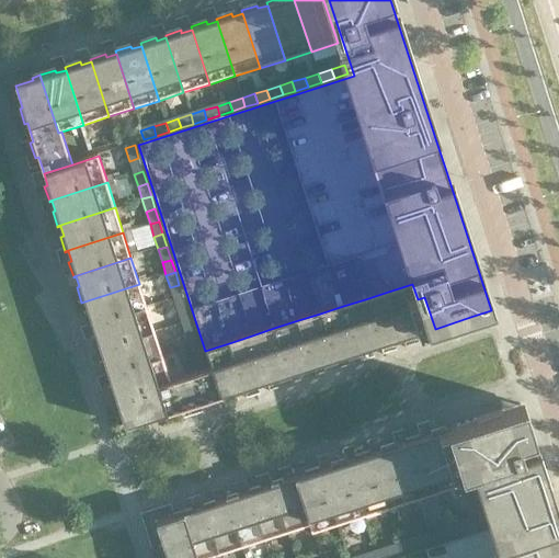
[(147,309),(139,284),(84,302),(88,312),(84,312),(90,328),(147,309)]
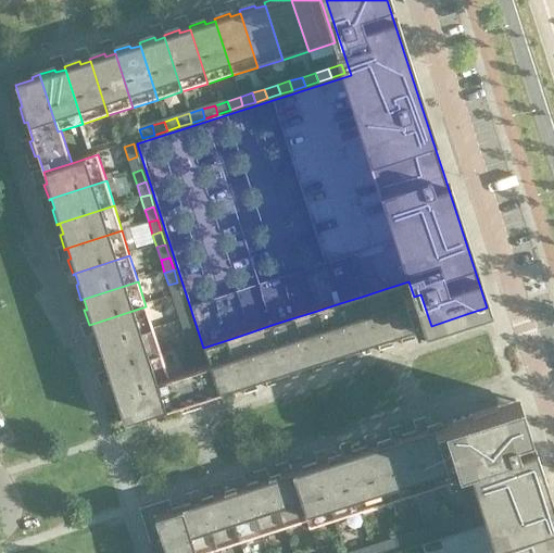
[(408,281),(385,289),(401,339),(402,338),(400,332),(411,329),(412,335),(425,331),(423,325),(414,297),(408,281)]
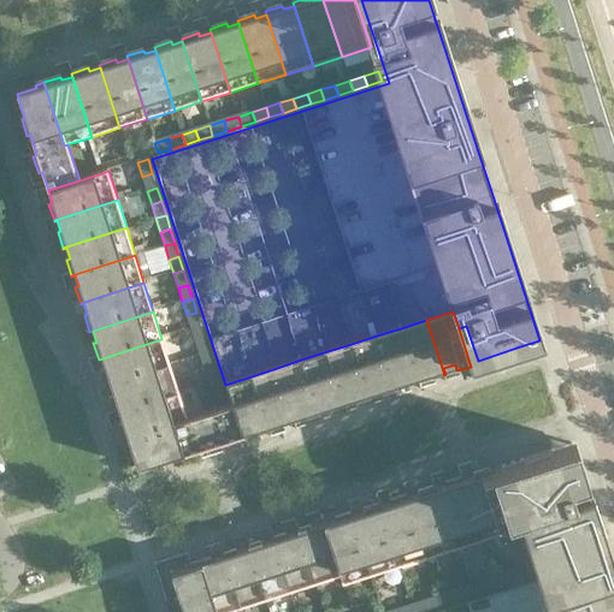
[(201,326),(196,313),(187,315),(192,330),(201,326)]
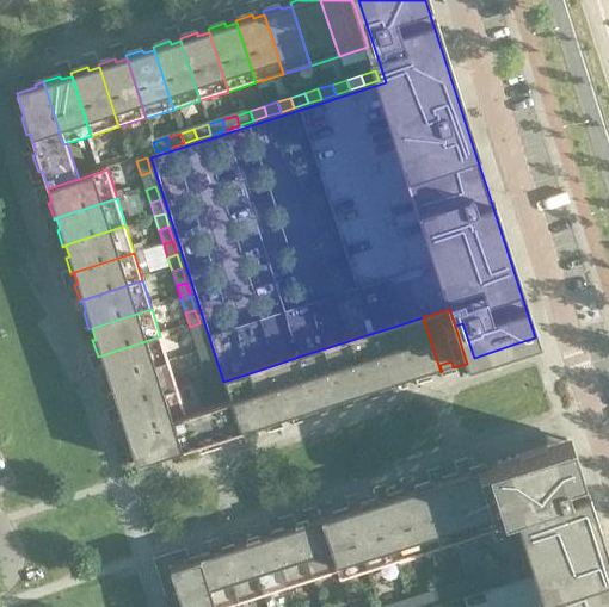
[(441,372),(423,317),(398,326),(416,379),(417,379),(414,372),(426,369),(429,376),(441,372)]
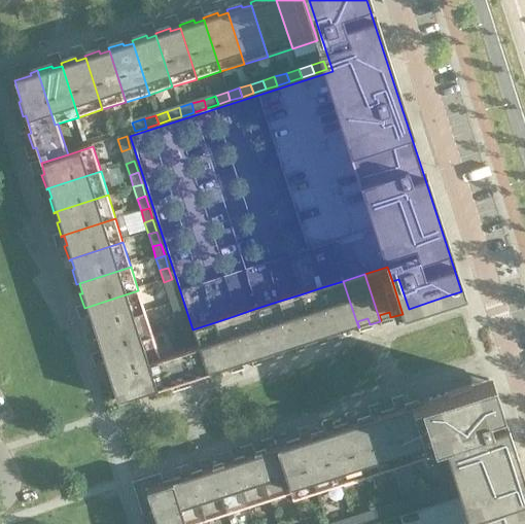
[(176,291),(172,279),(164,282),(167,293),(176,291)]
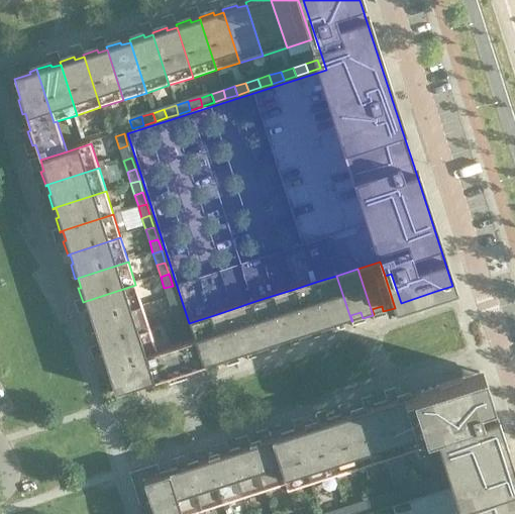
[(351,321),(336,276),(316,282),(331,328),(332,328),(330,322),(339,319),(341,325),(351,321)]
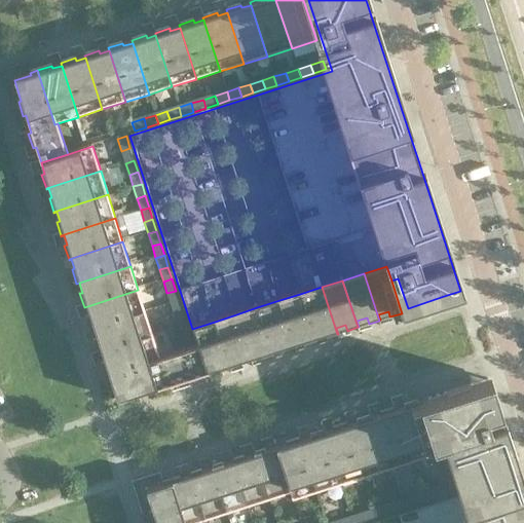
[(337,334),(322,287),(300,294),(315,341),(316,340),(314,335),(325,332),(327,337),(337,334)]
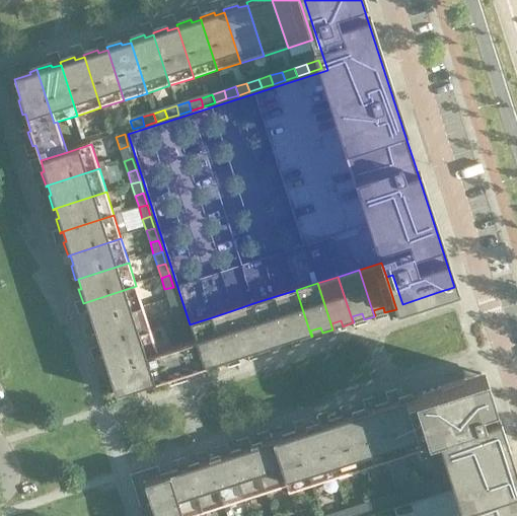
[(144,309),(136,286),(83,303),(85,303),(88,311),(86,312),(90,325),(144,309)]
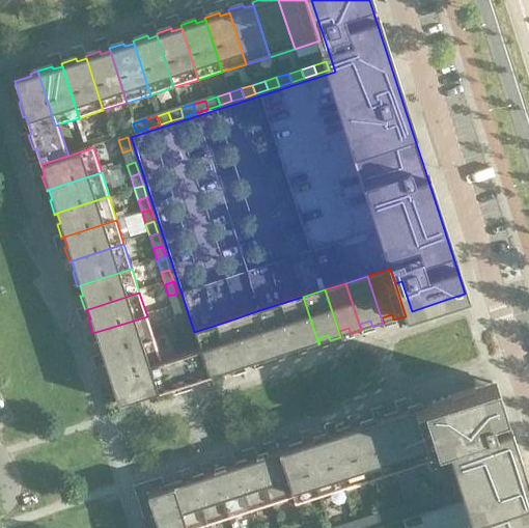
[(181,305),(177,294),(168,296),(172,308),(181,305)]
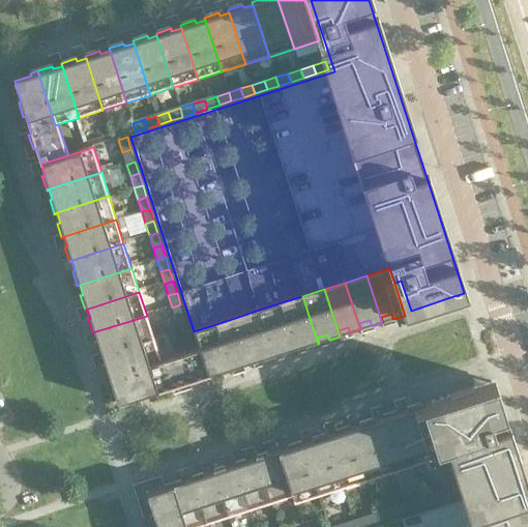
[(318,344),(302,296),(282,302),(296,350),(297,350),(296,344),(305,341),(308,347),(318,344)]
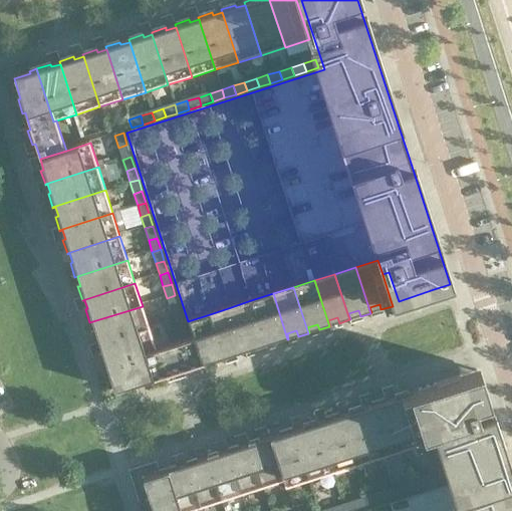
[(287,339),(273,293),(251,300),(266,346),(267,346),(265,340),(275,337),(277,343),(287,339)]
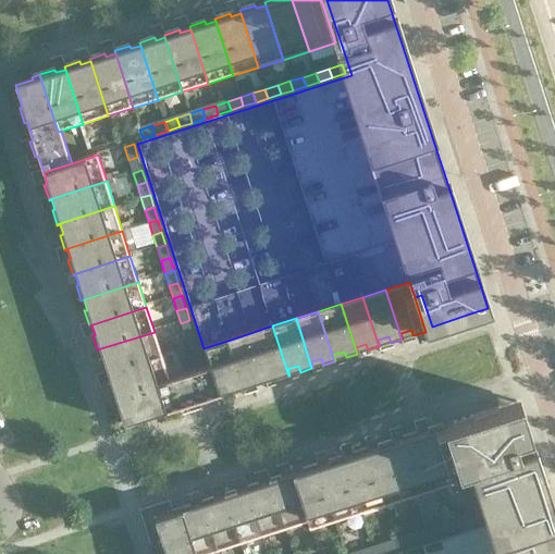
[(194,333),(189,320),(181,323),(185,335),(194,333)]
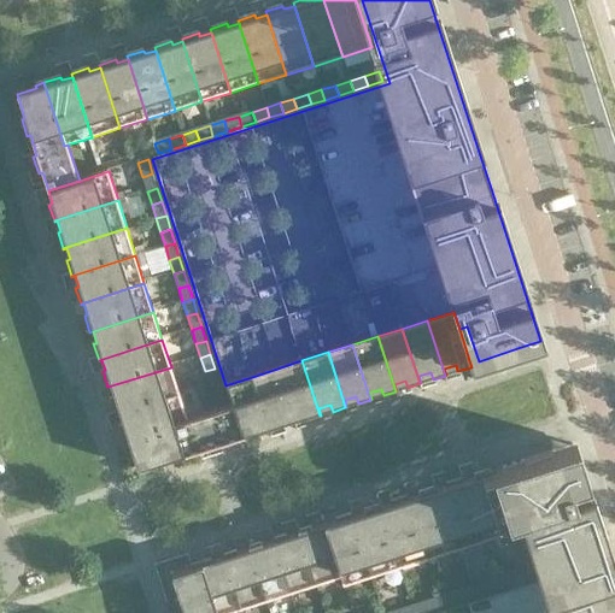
[(320,416),(302,360),(277,369),(294,424),(296,424),(293,417),(305,413),(308,420),(320,416)]
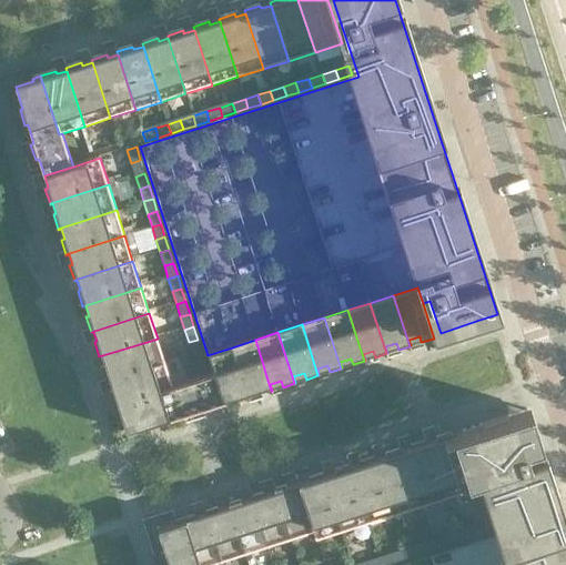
[(165,363),(158,339),(99,356),(99,357),(102,356),(105,366),(102,367),(107,382),(140,372),(165,363)]
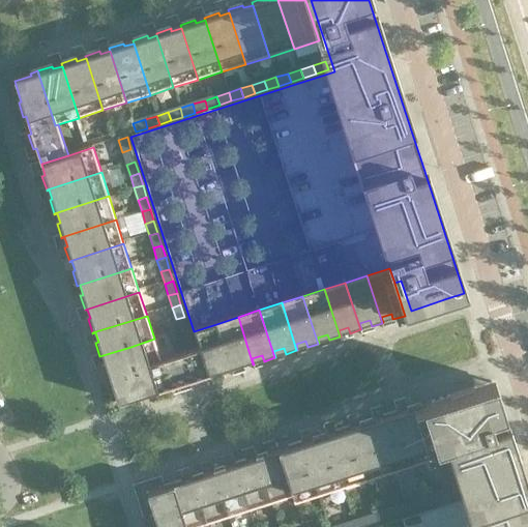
[(188,328),(184,317),(176,319),(179,331),(188,328)]
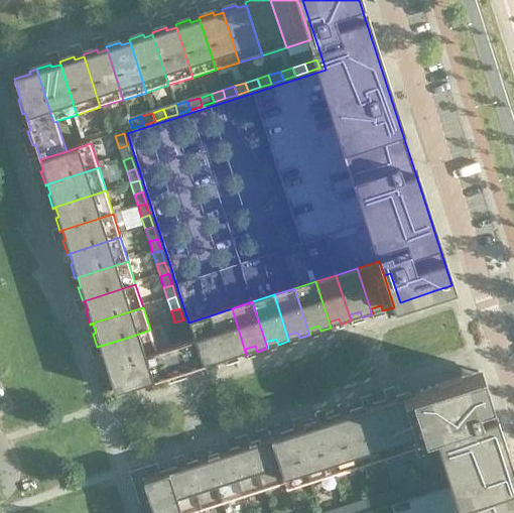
[(246,355),(232,308),(211,315),(226,361),(227,361),(225,356),(235,352),(237,358),(246,355)]
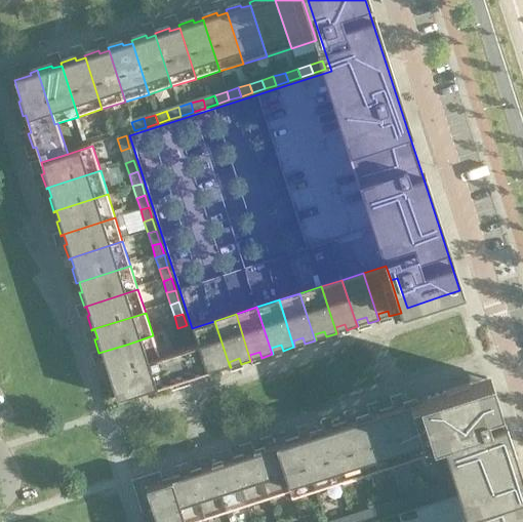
[(230,367),(214,321),(192,328),(198,346),(193,347),(193,348),(201,373),(218,368),(219,371),(230,367)]
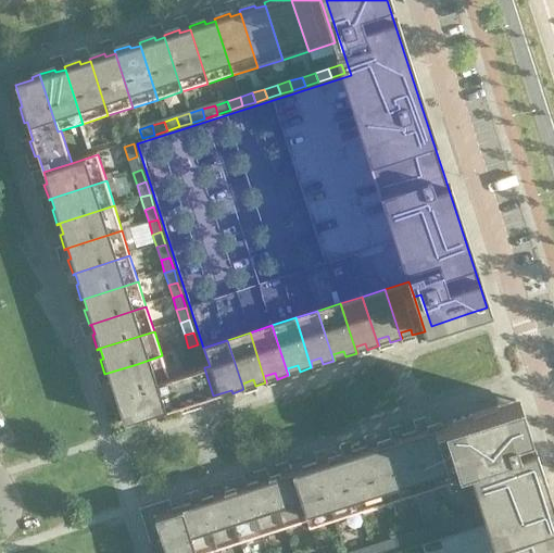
[(201,356),(198,344),(188,348),(192,359),(201,356)]
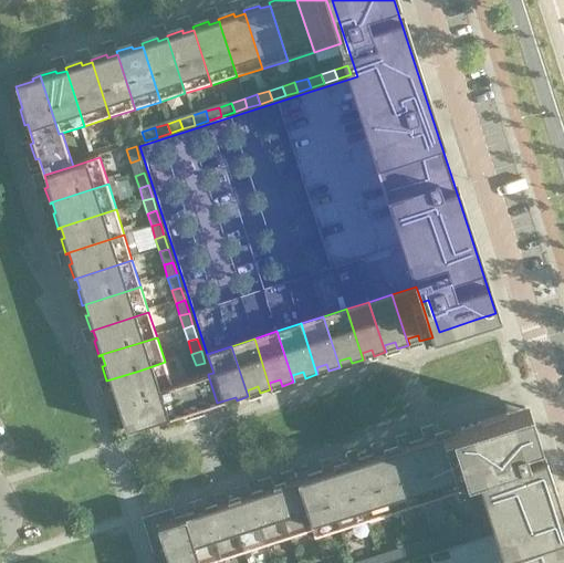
[(208,375),(199,377),(173,386),(165,362),(139,371),(156,426),(165,423),(163,417),(200,405),(202,412),(218,406),(217,403),(208,375)]
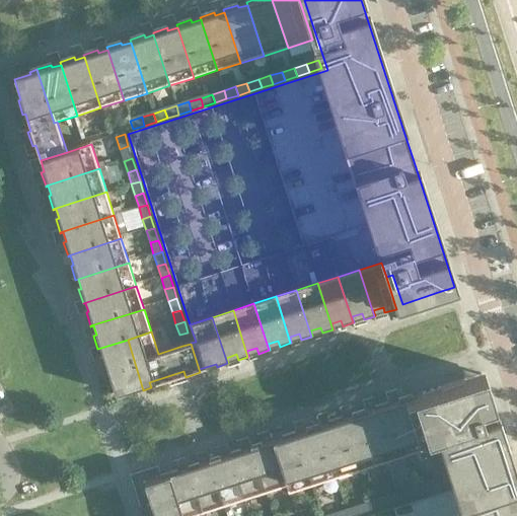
[(191,343),(188,333),(179,335),(182,346),(191,344),(191,343)]
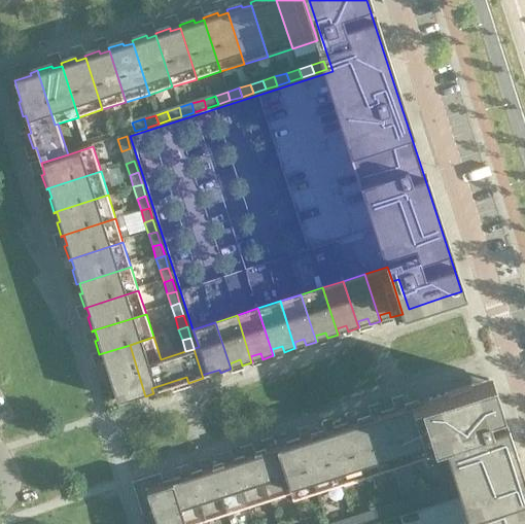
[(145,396),(130,345),(99,354),(100,355),(102,354),(105,363),(102,364),(109,386),(112,385),(117,403),(138,396),(139,398),(145,396)]
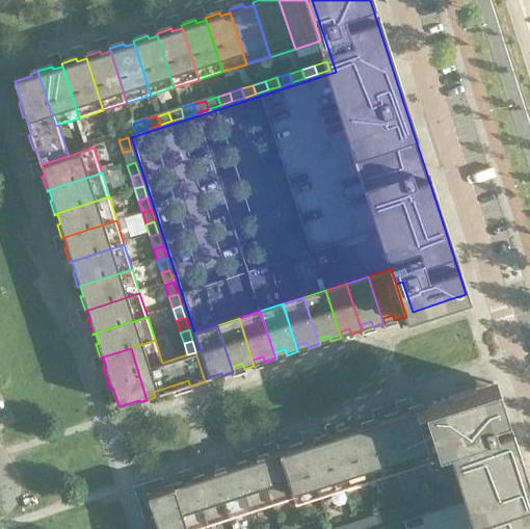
[(529,486),(495,371),(429,393),(433,405),(148,497),(158,528),(529,528),(529,486)]
